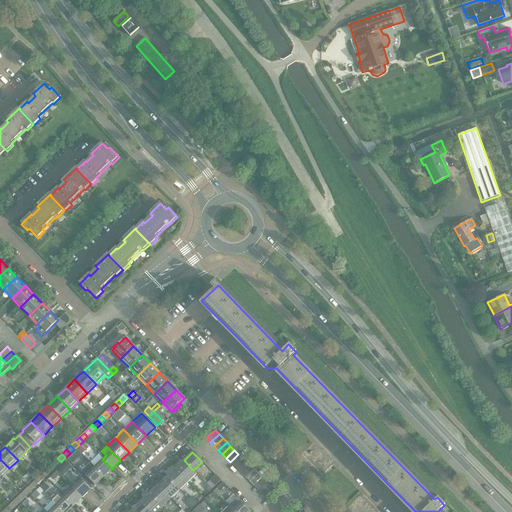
[(89,463),(103,477),(112,469),(102,459),(98,454),(89,463)]
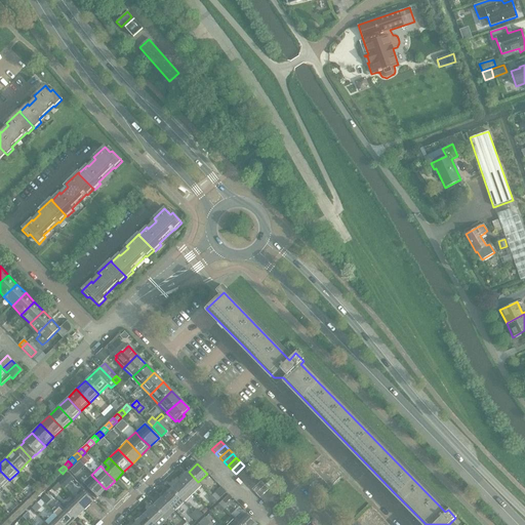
[(239,478),(248,470),(244,466),(236,474),(239,478)]
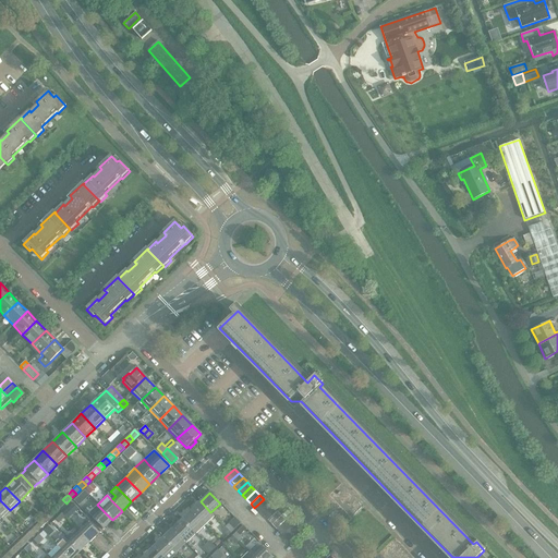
[(258,512),(268,504),(264,499),(254,508),(258,512)]
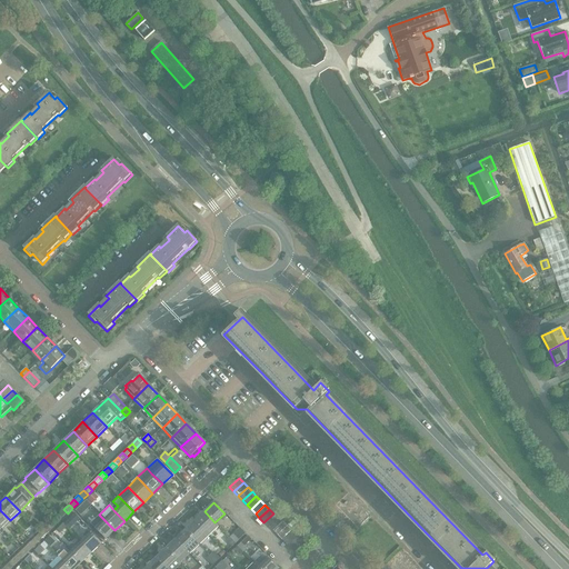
[(10,520),(0,510),(0,529),(0,530),(10,520)]
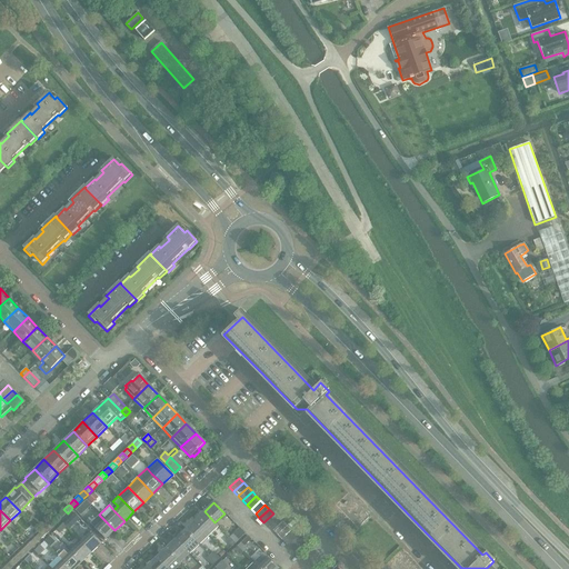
[(219,527),(215,522),(205,511),(195,520),(206,531),(209,536),(219,527)]
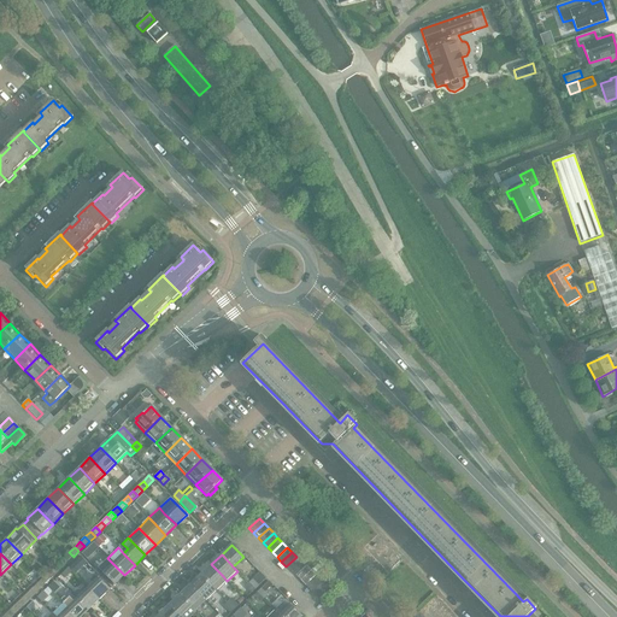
[(291,571),(301,562),(297,557),(286,566),(291,571)]
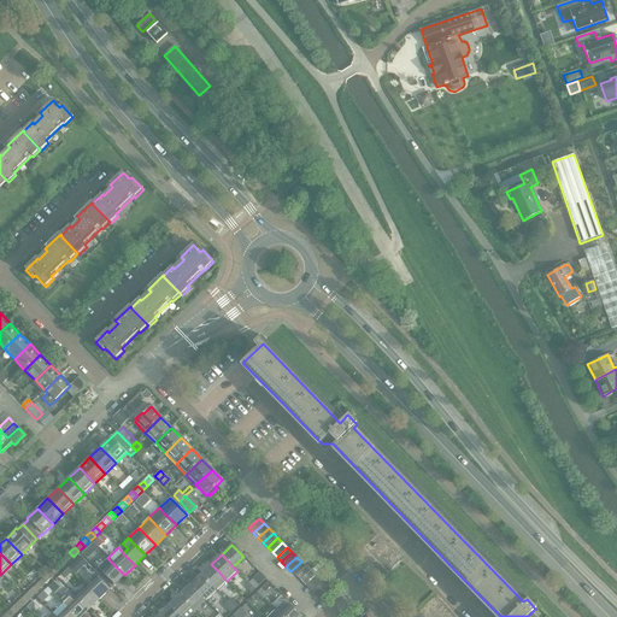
[(107,579),(113,585),(124,575),(107,558),(97,569),(106,580),(107,579)]
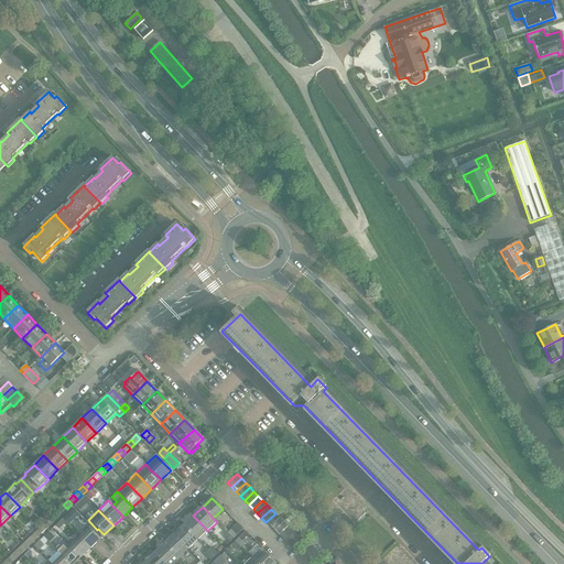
[(270,527),(280,518),(275,513),(266,522),(270,527)]
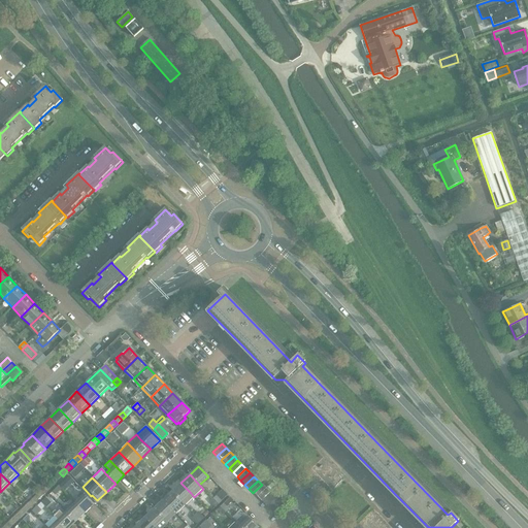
[(194,497),(191,493),(180,483),(172,492),(182,501),(186,505),(194,497)]
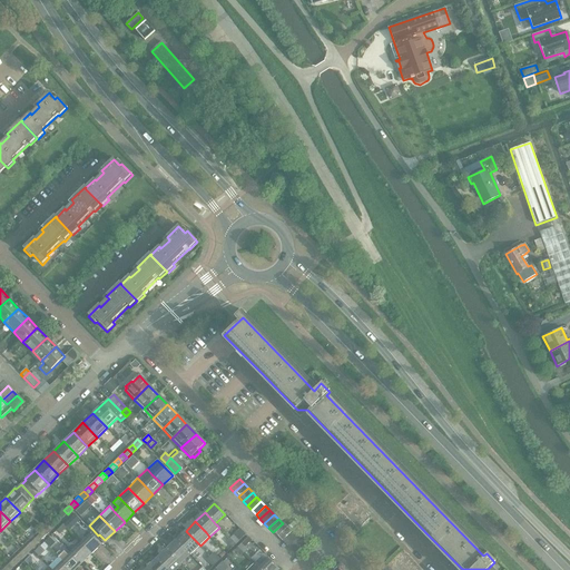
[(277,537),(286,528),(283,523),(273,532),(277,537)]
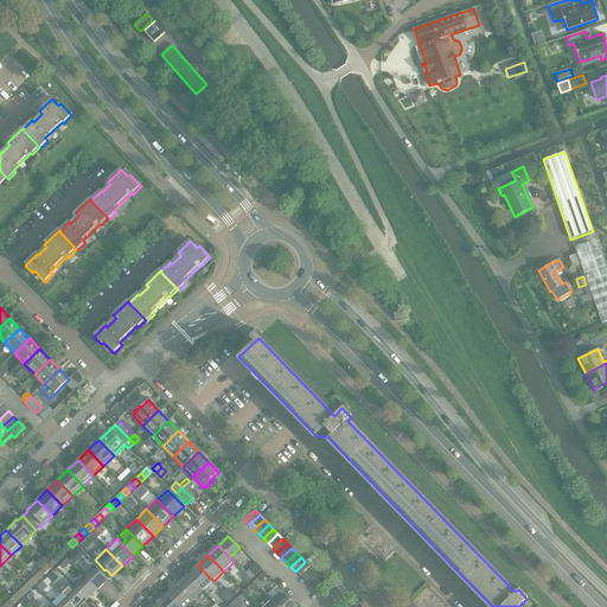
[(300,576),(310,567),(305,562),(295,572),(300,576)]
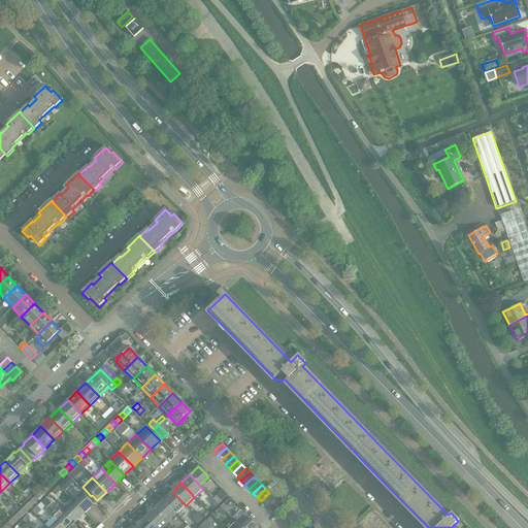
[(186,505),(182,501),(172,492),(163,500),(176,514),(186,505)]
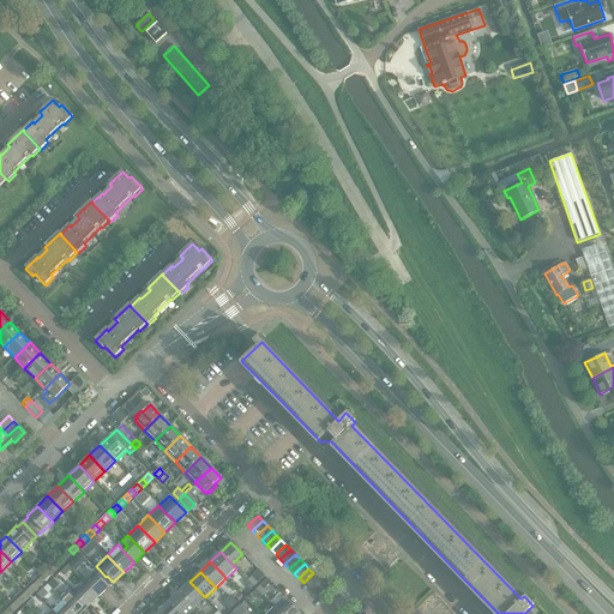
[(308,588),(318,578),(313,573),(304,583),(308,588)]
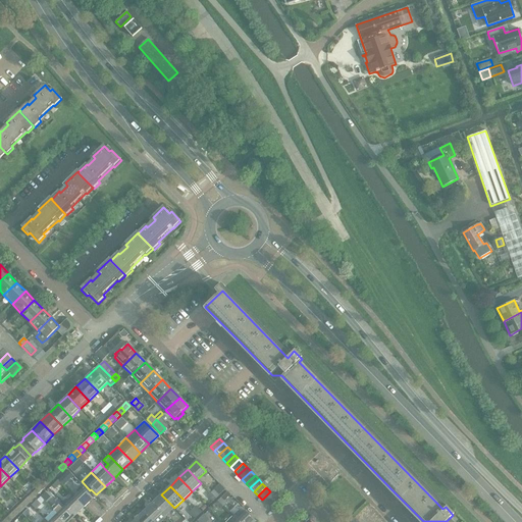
[(93,499),(83,488),(73,497),(84,507),(93,499)]
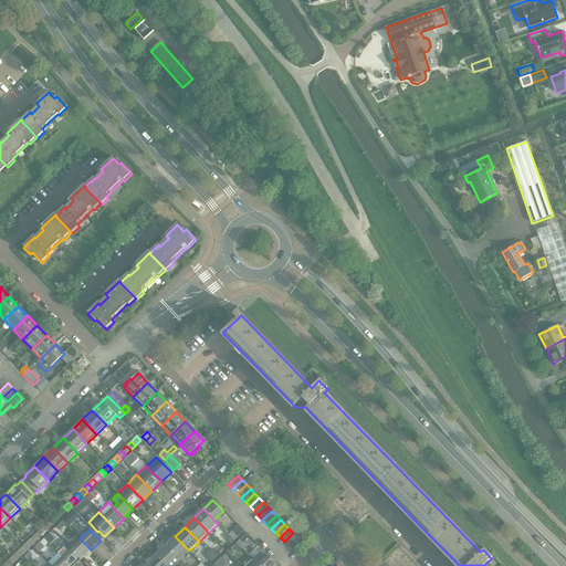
[(238,537),(232,531),(228,535),(234,541),(238,537)]
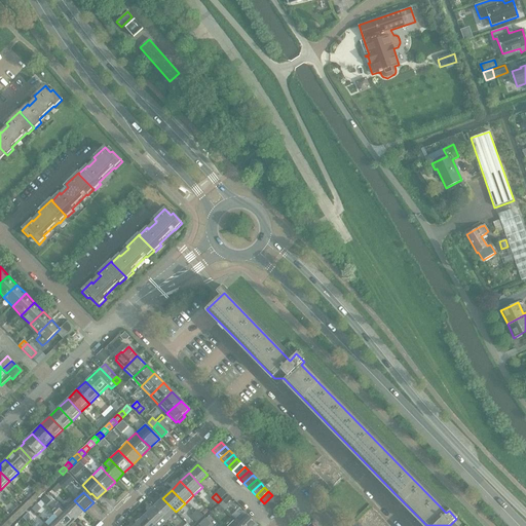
[(268,508),(276,499),(272,495),(264,503),(268,508)]
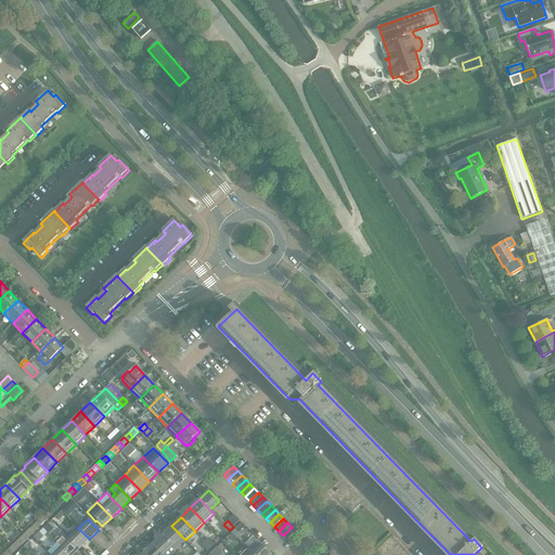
[(230,530),(223,525),(220,528),(226,533),(230,530)]
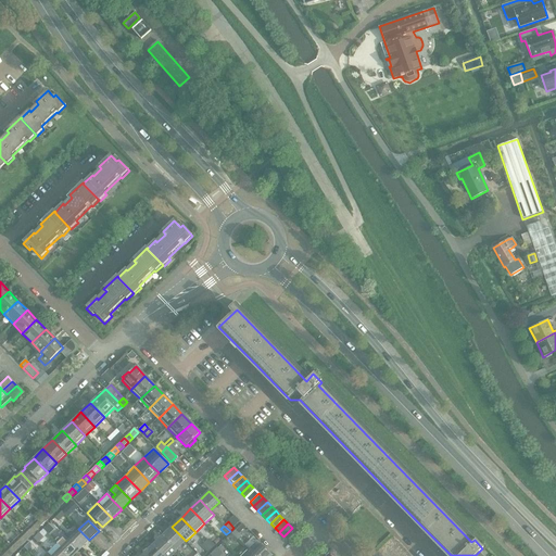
[(186,541),(172,527),(162,535),(173,546),(176,551),(186,541)]
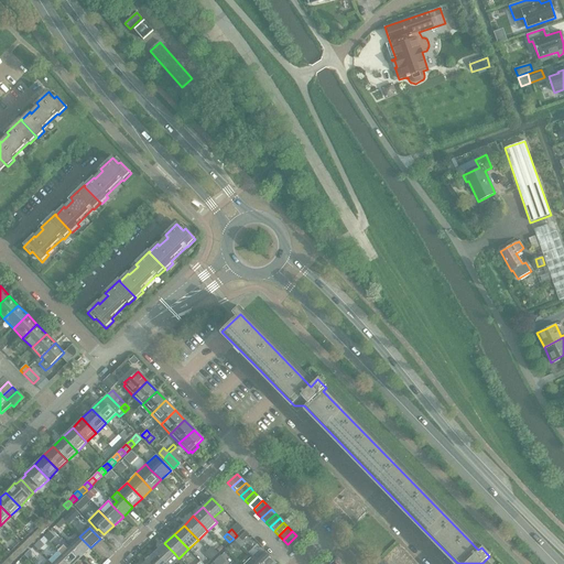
[(291,549),(301,540),(296,535),(288,544),(291,549)]
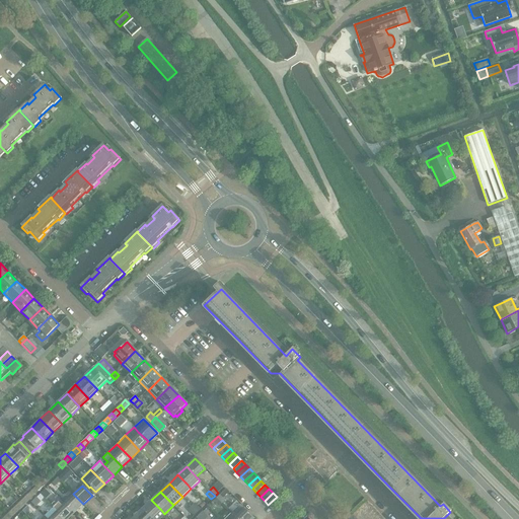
[(65,503),(74,513),(83,504),(73,494),(69,499),(67,497),(65,497),(62,500),(65,503)]
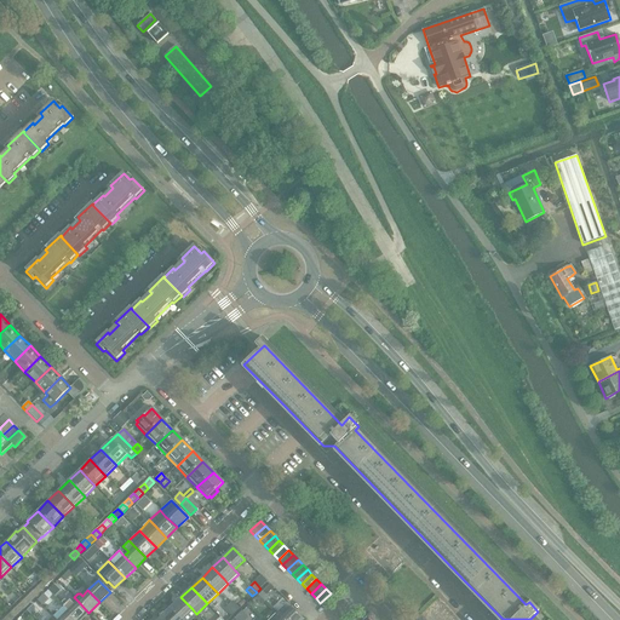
[(270,597),(264,591),(259,595),(267,601),(270,597)]
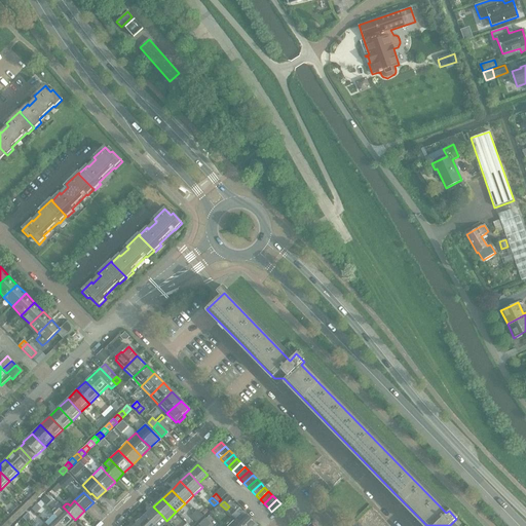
[(226,510),(220,504),(217,508),(222,514),(226,510)]
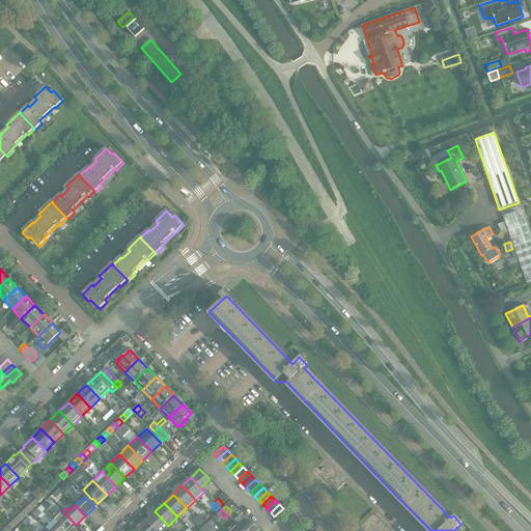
[(165,522),(155,511),(146,520),(156,530),(165,522)]
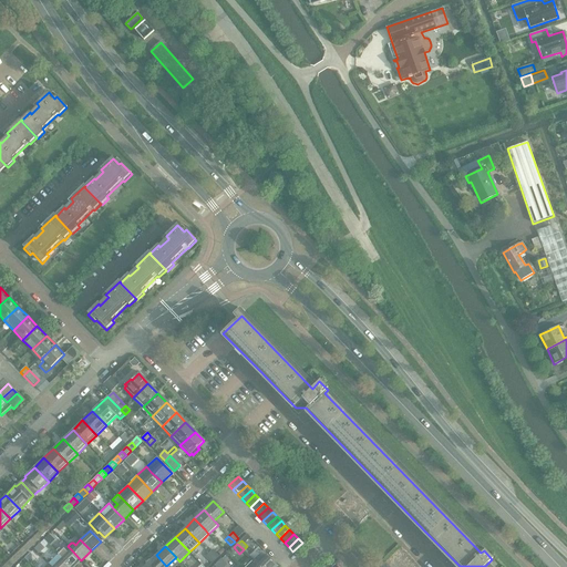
[(73,566),(81,560),(71,549),(66,553),(63,550),(58,555),(61,558),(69,566),(73,566)]
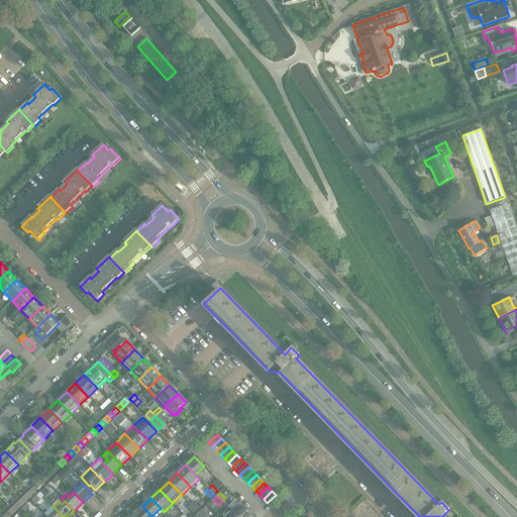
[(200,508),(194,502),(191,505),(197,511),(200,508)]
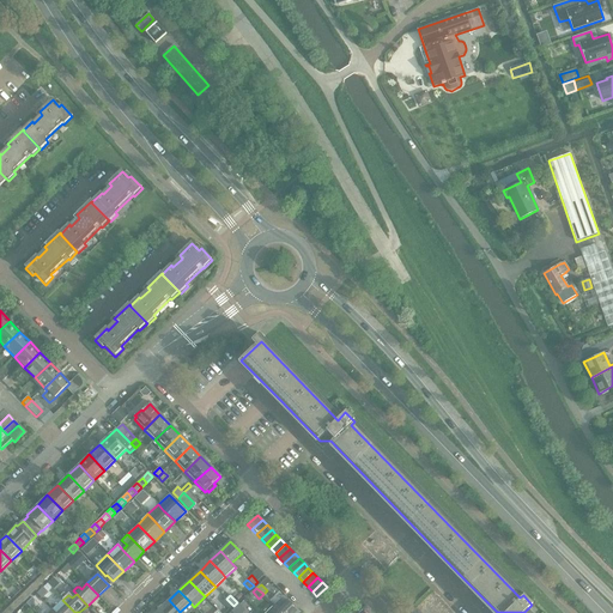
[(299,612),(301,612),(290,601),(285,596),(274,607),(279,611),(280,612),(299,612)]
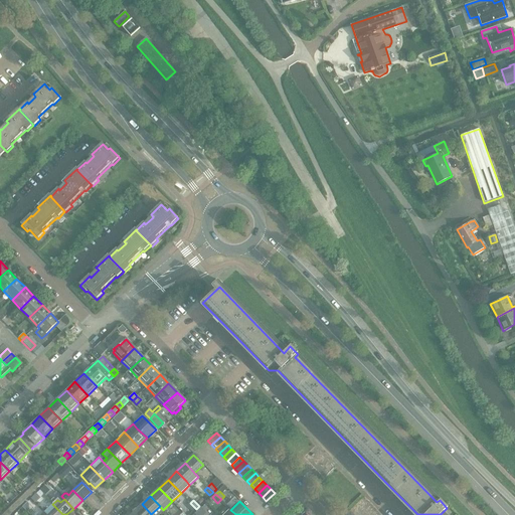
[(196,509),(190,503),(187,506),(192,512),(196,509)]
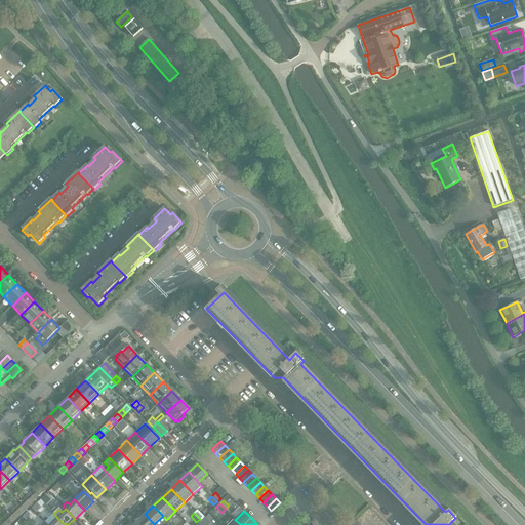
[(64,524),(56,517),(53,514),(44,522),(46,524),(64,524)]
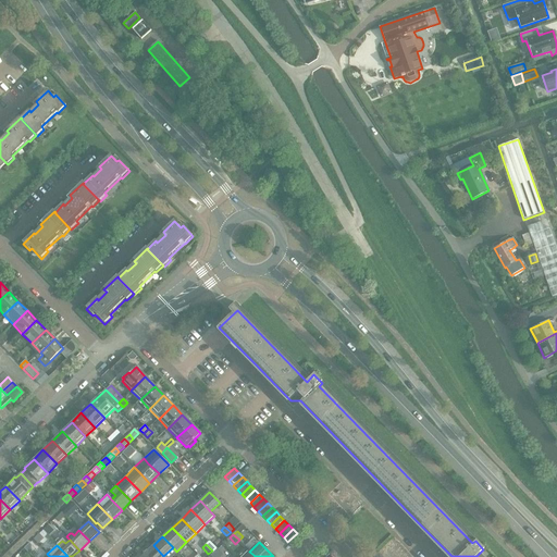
[(163,556),(153,545),(144,555),(146,556),(163,556)]
